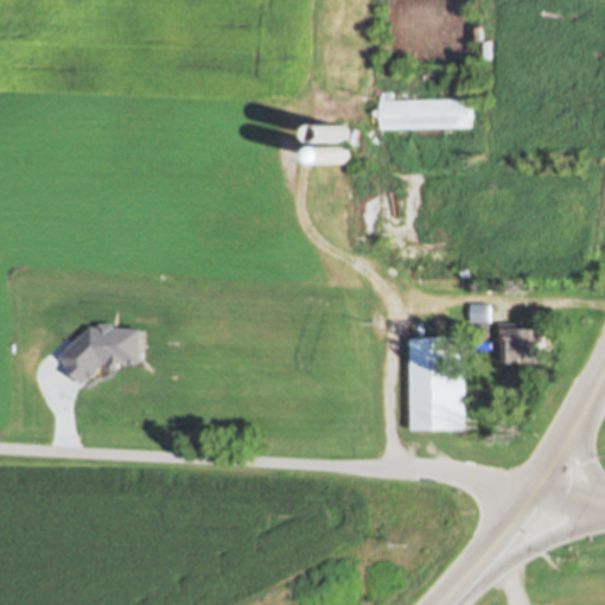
[(392,101),(472,99),(473,127),(382,128),(381,93),(392,93),(392,101)]
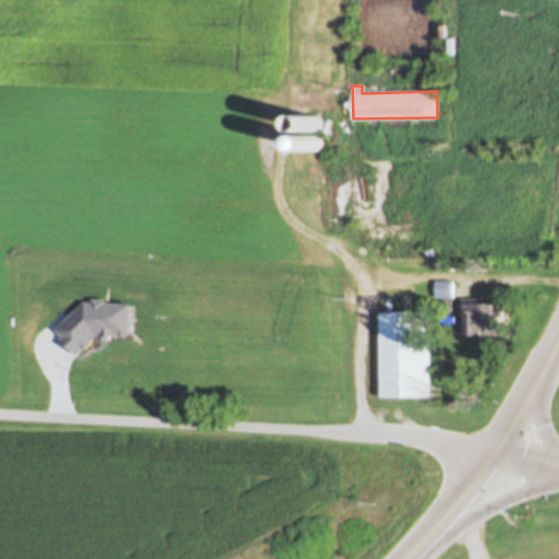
[(318,130),(317,132),(315,132),(314,132),(312,132),(310,132),(309,130),(308,129),(307,128),(306,127),(305,126),(305,124),(305,123),(306,121),(306,120),(307,118),(308,117),(309,116),(311,116),(312,115),(315,116),(316,116),(317,116),(318,117),(319,118),(320,121),(321,122),(321,123),(321,125),(321,126),(320,128),(319,129),(318,130)]
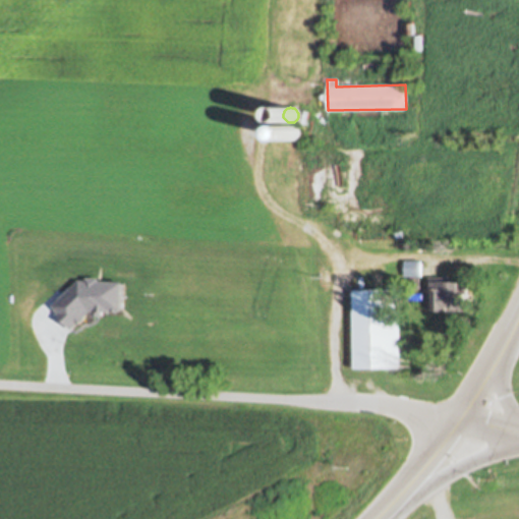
[(296,138),(295,139),(294,140),(292,140),(291,140),(289,140),(288,140),(287,139),(285,138),(285,137),(284,135),(283,134),(283,133),(283,131),(284,130),(285,128),(286,127),(287,126),(288,126),(289,125),(291,125),(292,125),(294,126),(295,126),(296,127),(297,129),(298,130),(298,131),(298,133),(298,134),(298,136),(297,137),(296,138)]
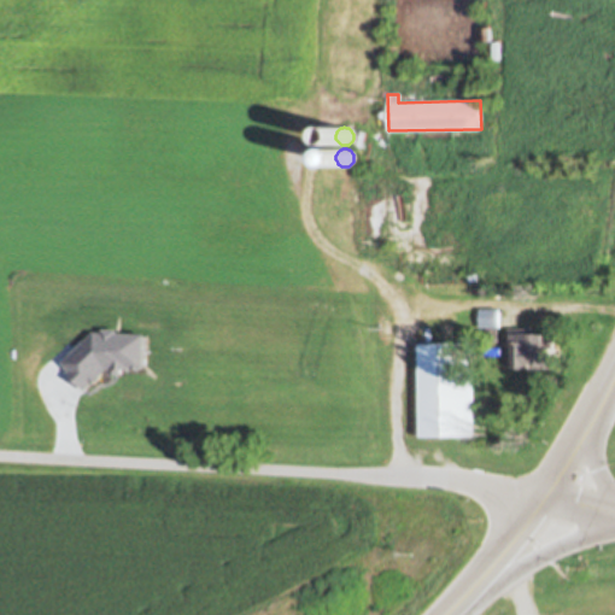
[(347,170),(347,251),(393,251),(393,238),(380,238),(380,170),(347,170)]
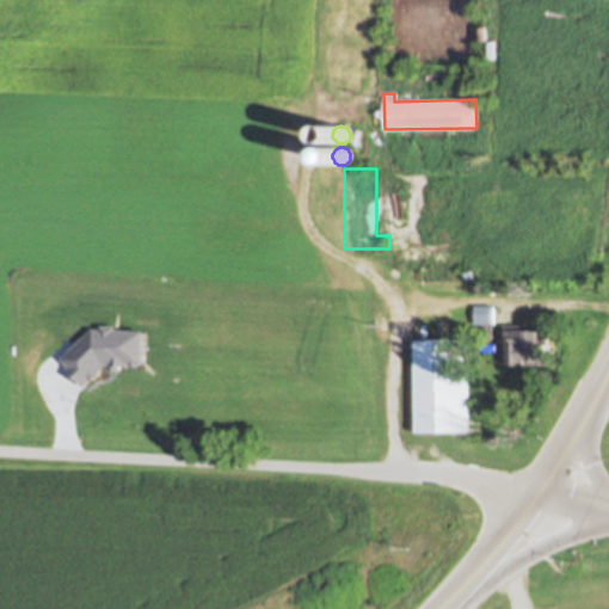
[(473,306),(492,306),(492,325),(473,325),(473,306)]
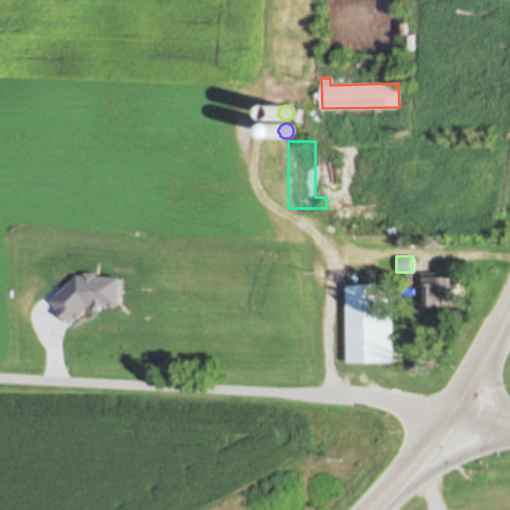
[(420,273),(439,273),(439,276),(458,276),(459,306),(425,307),(425,286),(420,286),(420,273)]
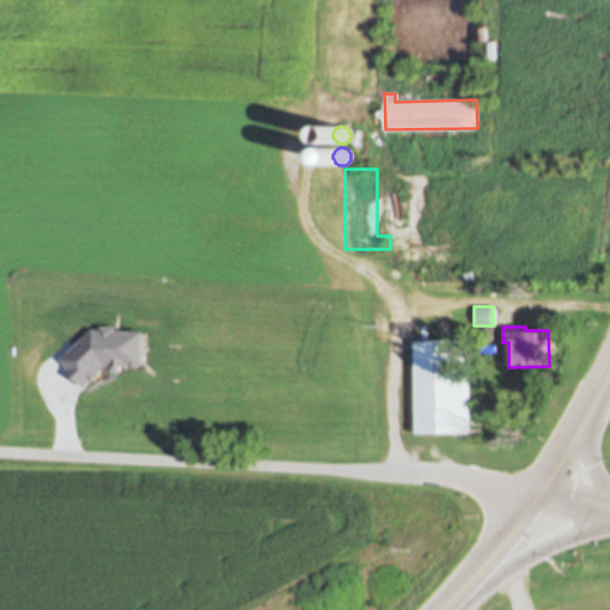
[(412,342),(413,437),(468,435),(467,341),(412,342)]
